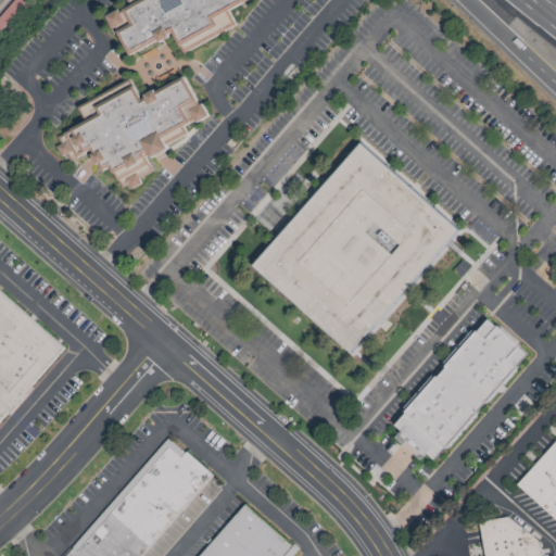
[(134,0),(106,16),(131,58),(172,33),(185,54),(236,23),(229,12),(248,0),(134,0)]
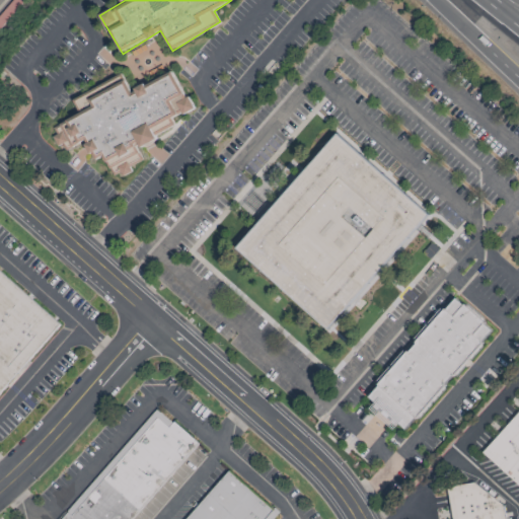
[(123,74),(76,99),(79,114),(53,128),(54,136),(62,151),(72,149),(80,145),(85,144),(95,161),(104,159),(115,177),(128,174),(132,172),(131,167),(142,161),(139,149),(175,128),(173,119),(179,118),(195,109),(174,72),(156,82),(142,85),(132,91),(123,74)]
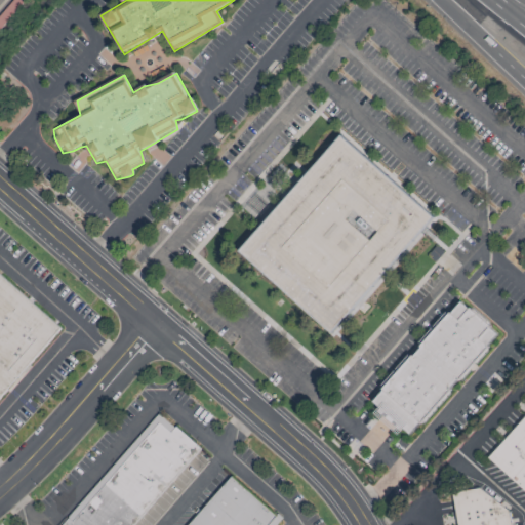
[(239,253),(333,333),(433,216),(339,136),(239,253)]
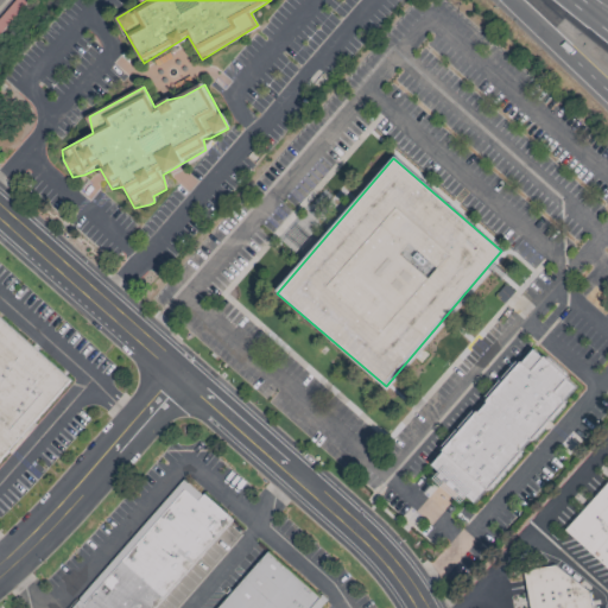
[(0,461),(70,379),(0,318),(0,461)]
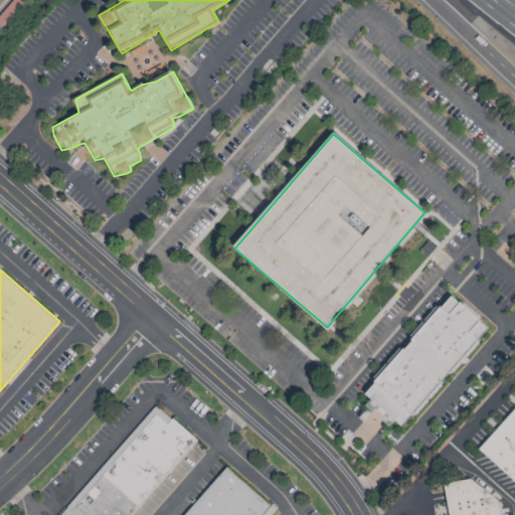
[(361,397),(391,424),(395,420),(402,426),(490,328),(453,295),(361,397)]
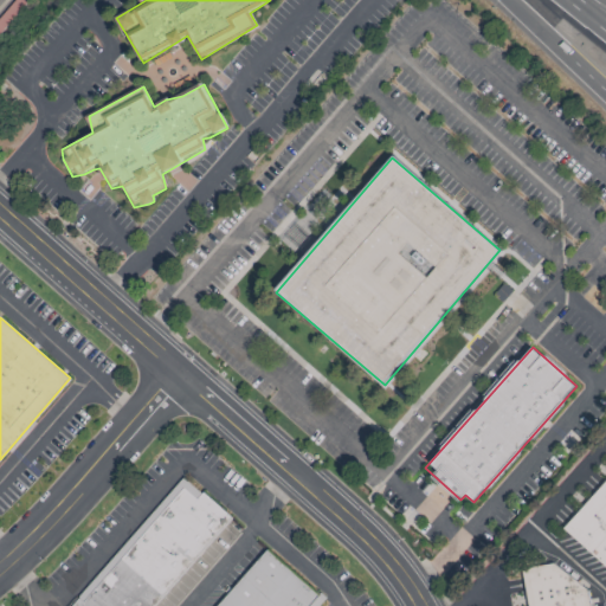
[(155,605),(232,519),(185,476),(70,605),(155,605)]
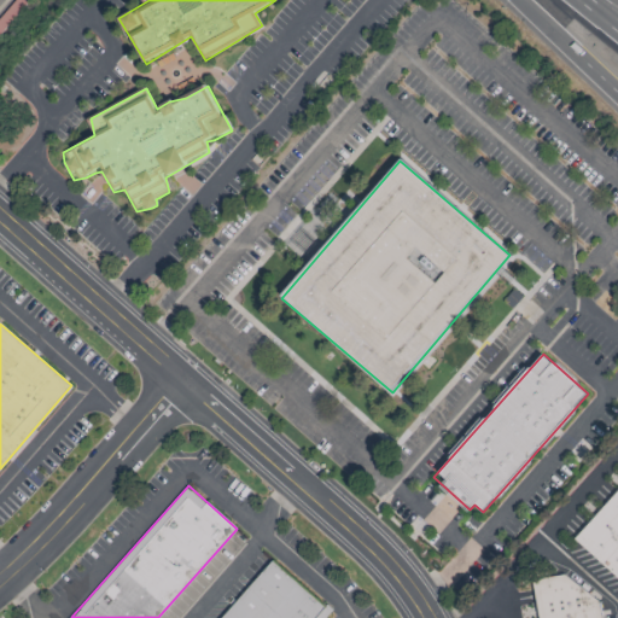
[(617,489),(575,538),(617,577),(617,489)]
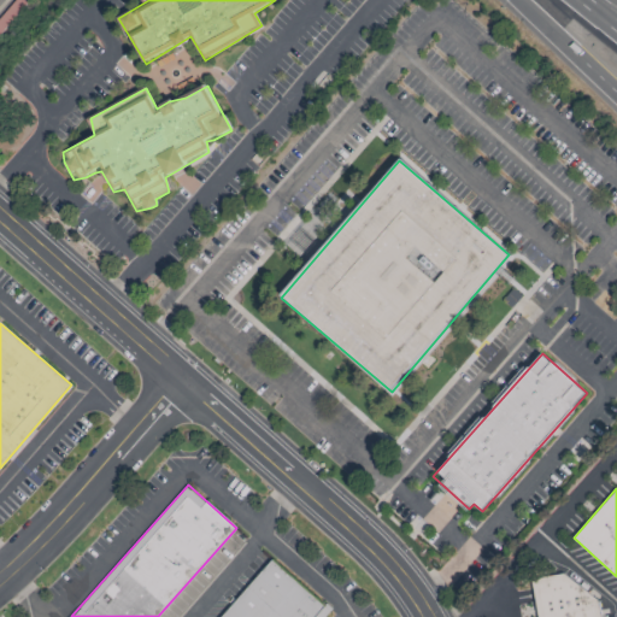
[(323,616),(330,609),(270,559),(219,616),(323,616)]
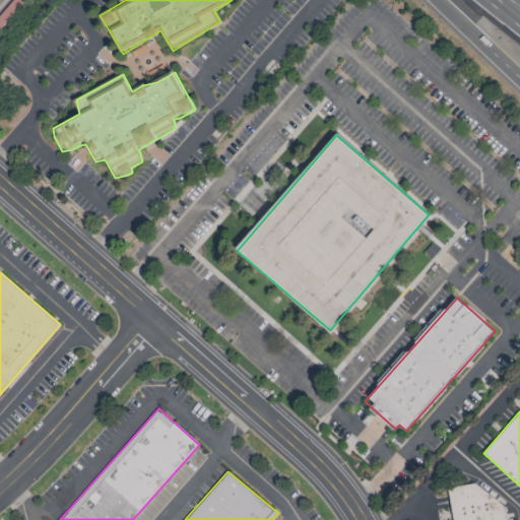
[(505,519),(503,507),(468,481),(450,494),(453,519),(505,519)]
